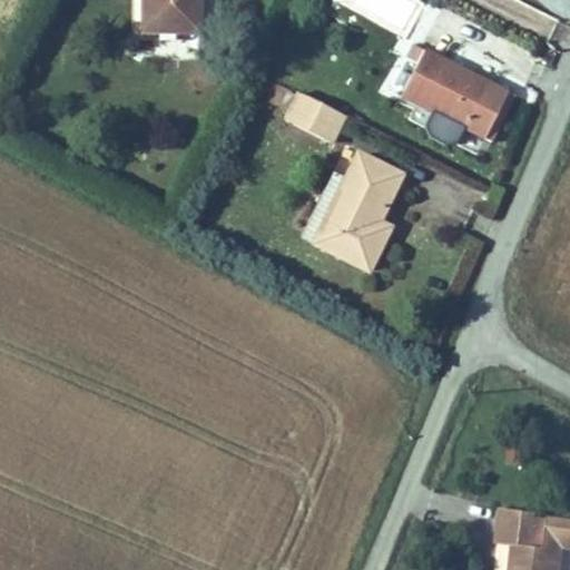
[(198,0),(143,0),(143,32),(198,32),(198,0)]
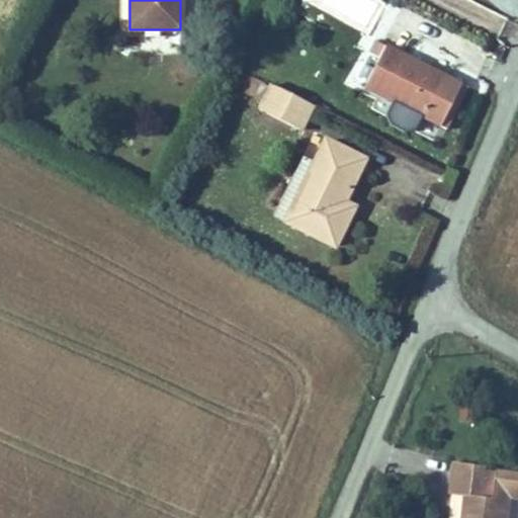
[(415,131),(422,116),(440,126),(462,83),(430,67),(428,71),(408,61),(410,56),(377,39),(370,54),(379,58),(364,88),(393,102),(385,116),(390,125),(404,133),(415,131)]
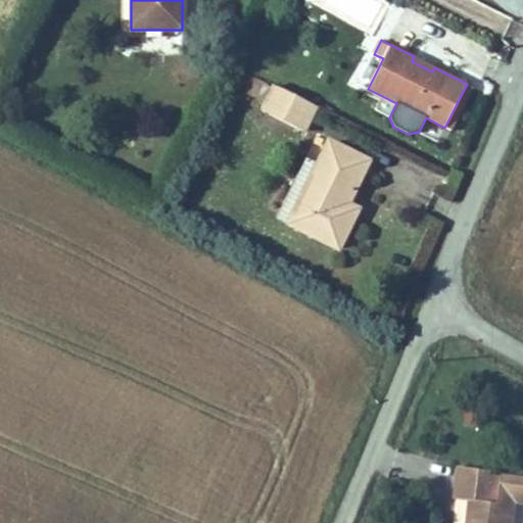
[(434,67),(414,56),(412,61),(432,72),(434,67)]
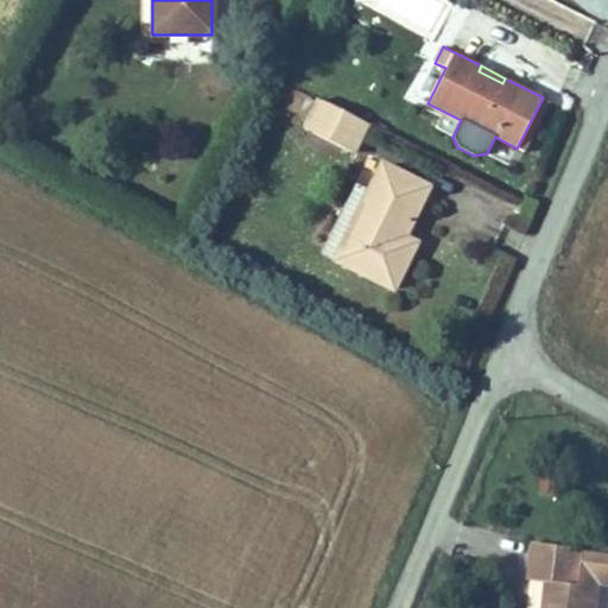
[(524,152),(550,101),(543,97),(517,149),(524,152)]
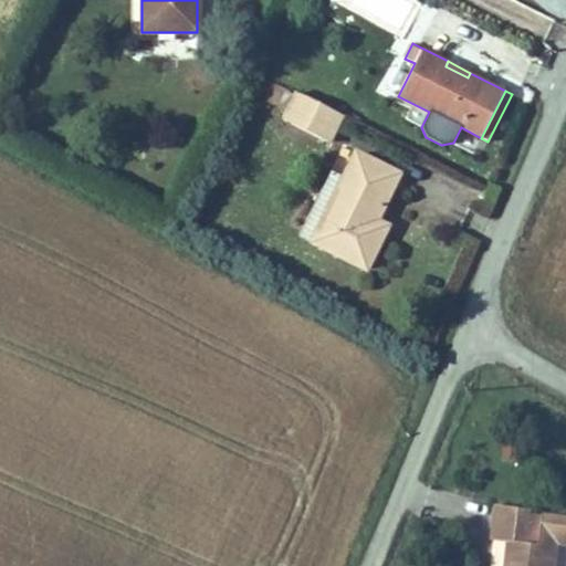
[(328,143),(342,115),(297,92),(295,95),(287,92),(281,105),(289,109),(283,119),(328,143)]
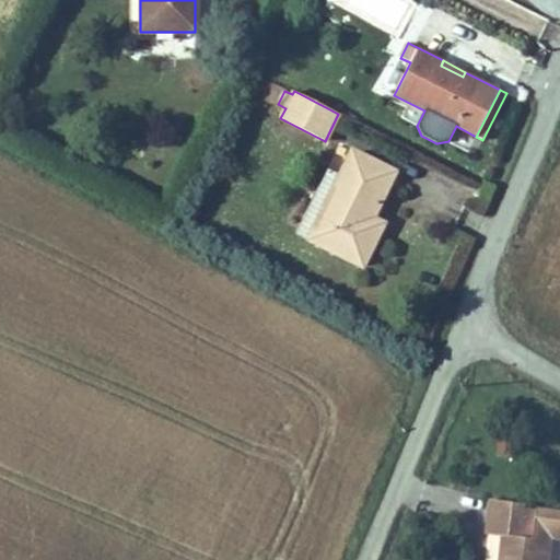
[(327,168),(295,234),(362,267),(380,232),(369,226),(372,219),(395,173),(352,151),(340,174),(327,168)]
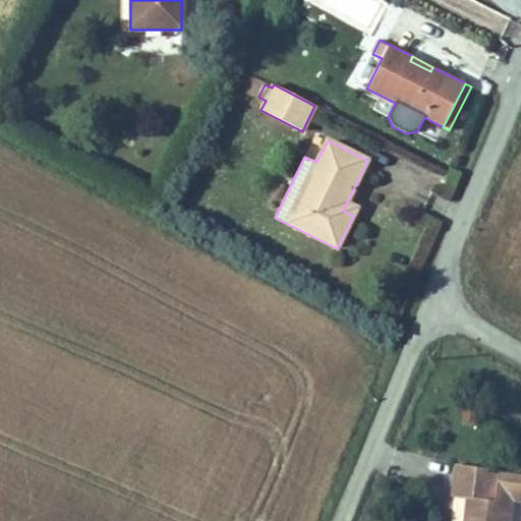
[(346,204),(343,211),(353,216),(356,209),(346,204)]
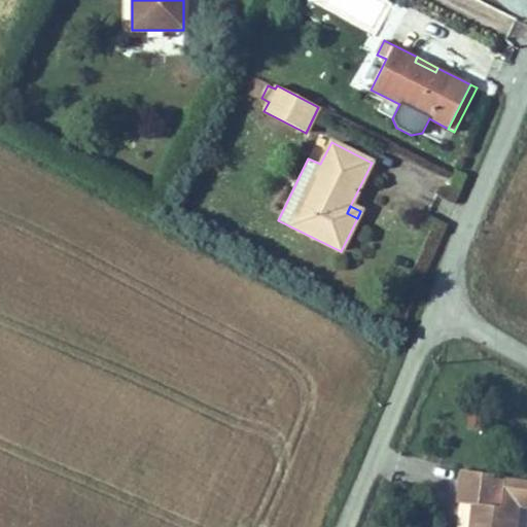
[(526,482),(494,478),(494,473),(464,470),(460,503),(476,505),(472,526),(518,526),(521,505),(526,506),(526,482)]
